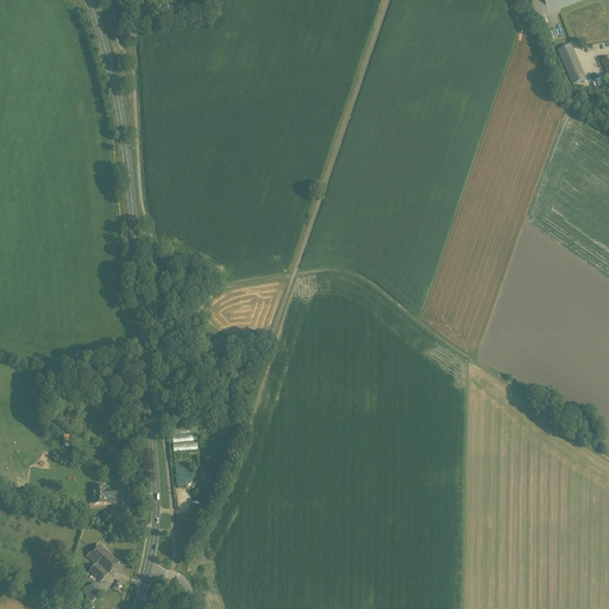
[(573,86),(586,80),(572,45),(565,49),(558,51),(573,86)]
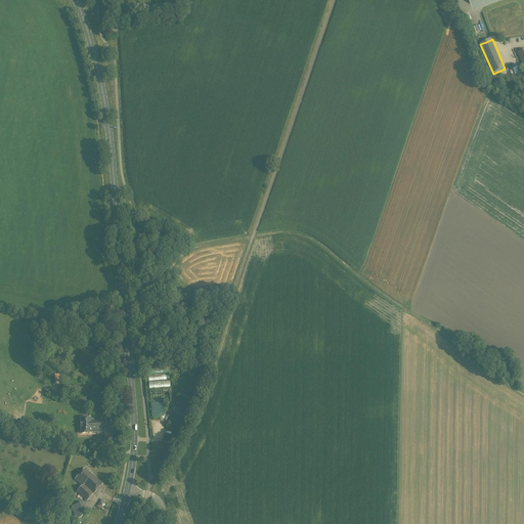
[(148,381),(149,388),(170,387),(169,375),(148,376),(148,381)]
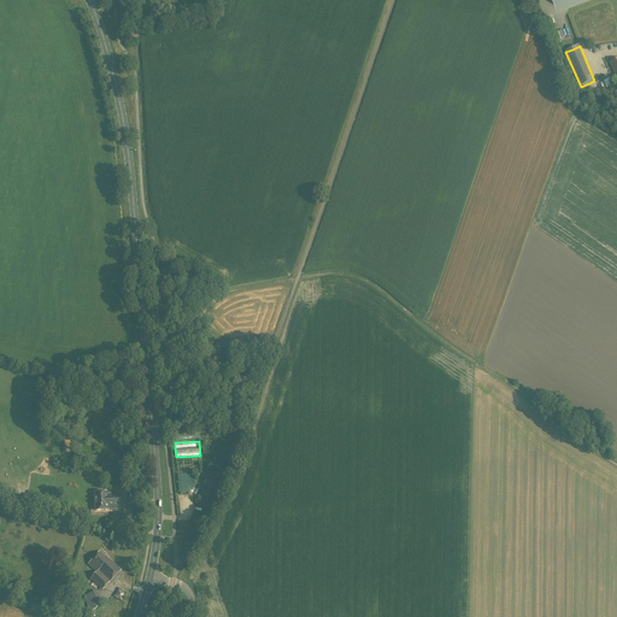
[(193,474),(177,474),(178,492),(191,492),(191,487),(194,487),(193,474)]
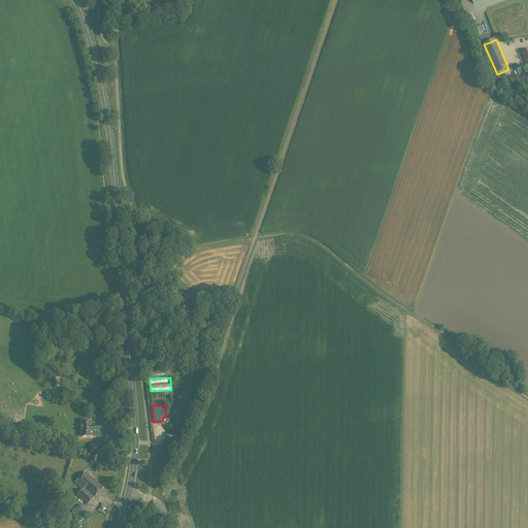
[(92,423),(92,421),(81,422),(83,437),(92,437),(92,436),(92,423)]
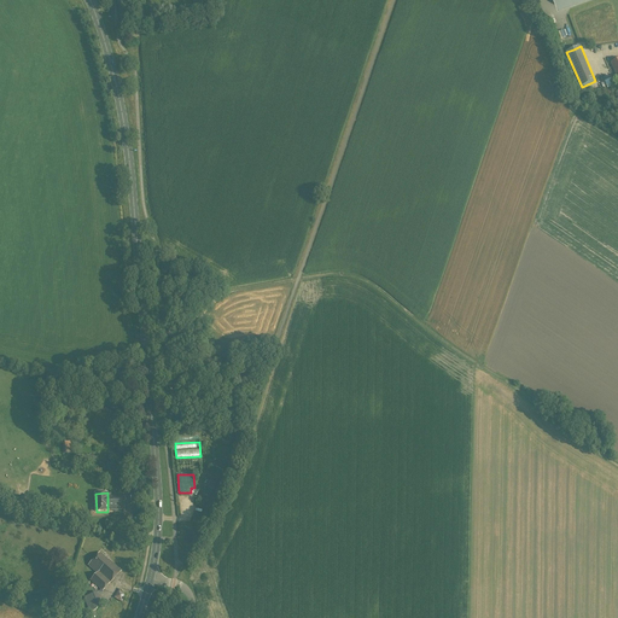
[(108,495),(108,511),(124,509),(124,494),(111,495),(108,495)]
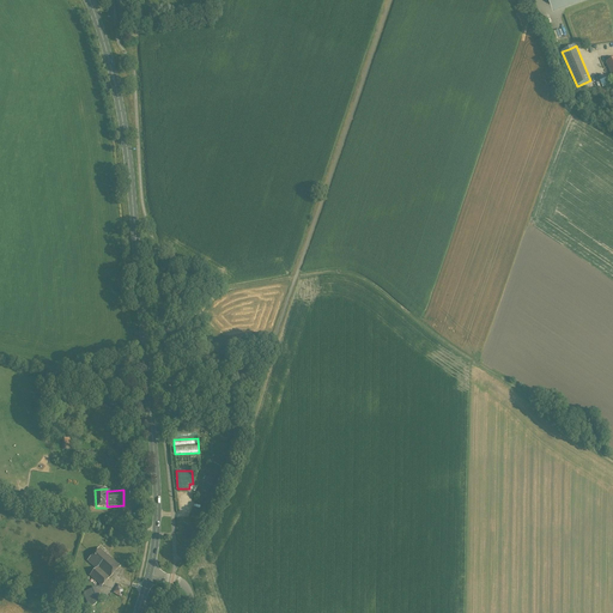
[(102,587),(120,566),(101,548),(89,562),(97,569),(90,576),(102,587)]
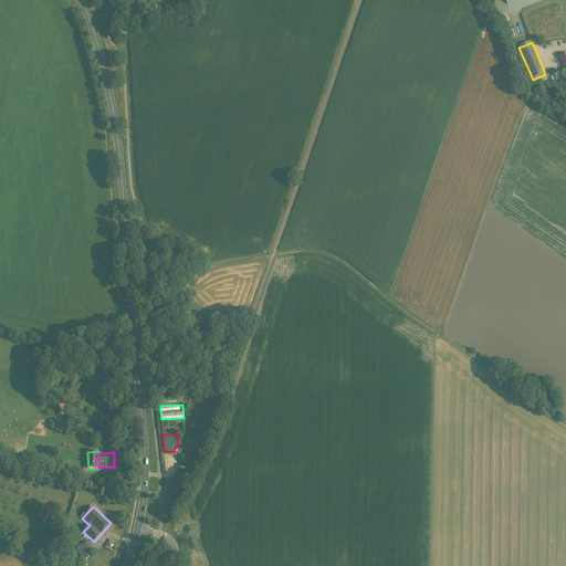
[(109,551),(114,544),(108,541),(104,547),(109,551)]
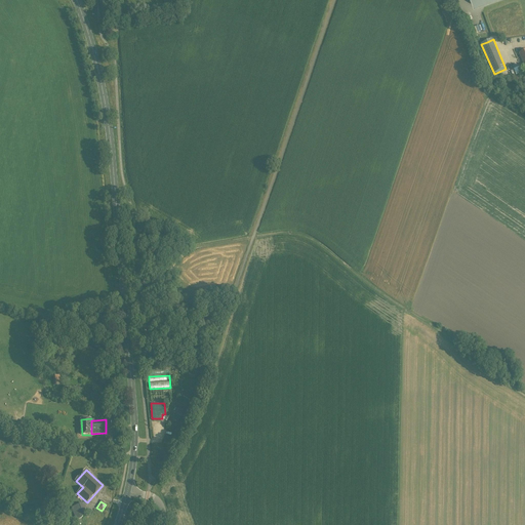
[(76,521),(82,518),(86,512),(83,503),(71,508),(76,521)]
